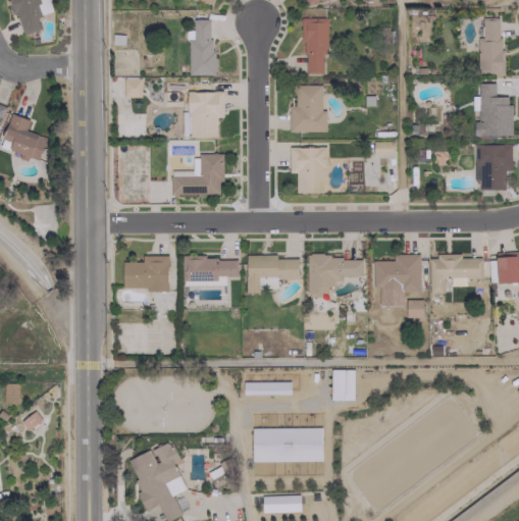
[(24,35),(43,30),(39,17),(55,12),(51,0),(9,0),(14,14),(18,12),(24,35)]
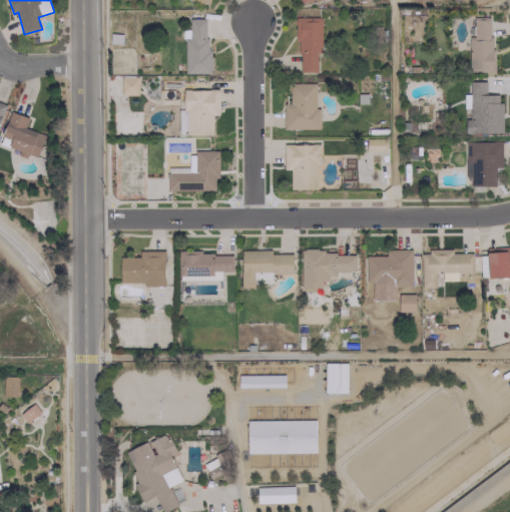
[(323,18),(299,18),(300,73),(319,72),(318,53),(323,53),(323,18)]
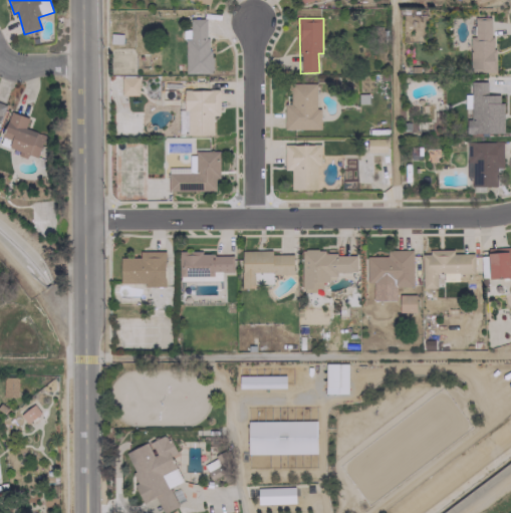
[(476,18),(476,36),(472,36),(472,73),(495,73),(495,18),(476,18)]
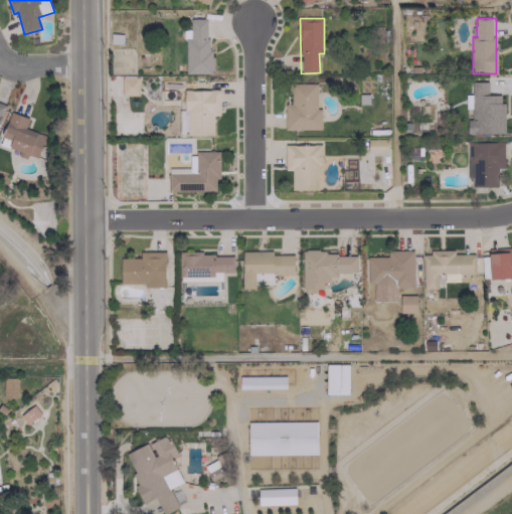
[(211,19),(191,19),(191,38),(187,38),(187,74),(211,74),(211,19)]
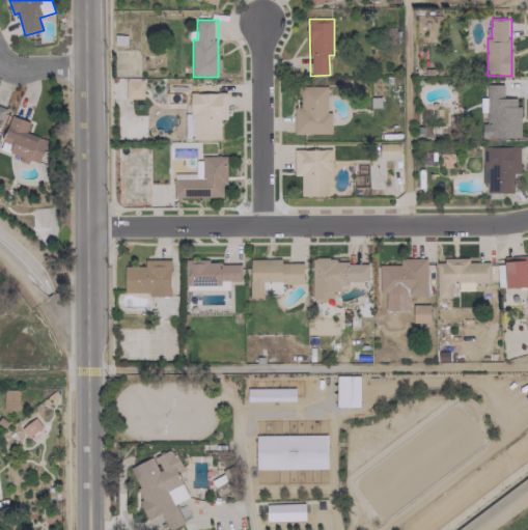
[(144,80),(127,80),(127,100),(144,99),(144,80)]
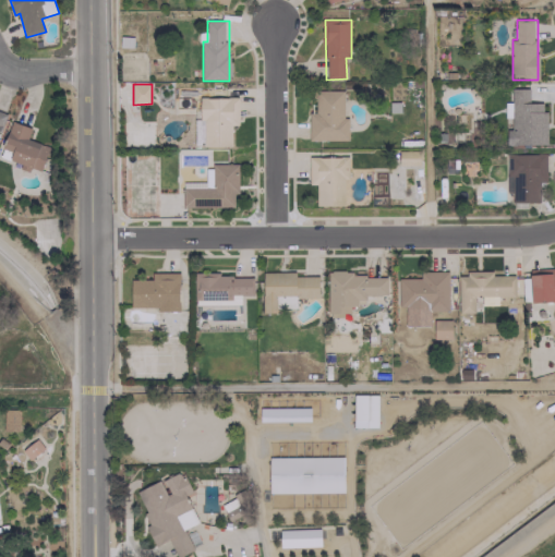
[(547,145),(547,104),(530,104),(530,89),(513,89),(513,103),(507,103),(507,145),(547,145)]
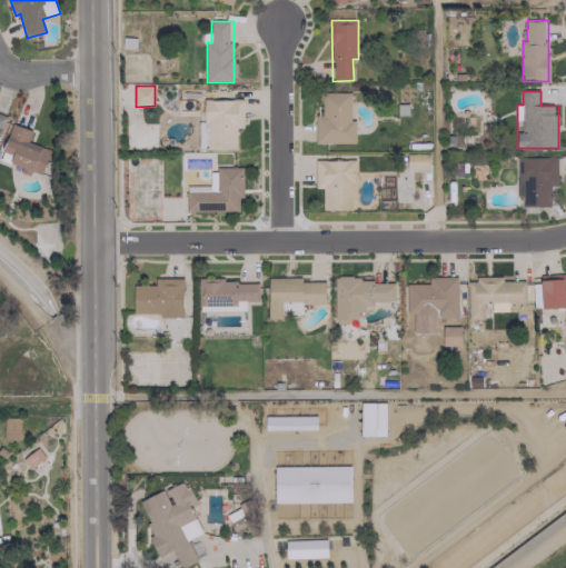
[(324,93),(324,116),(317,116),(317,145),(357,143),(357,121),(353,121),(351,92),(324,93)]
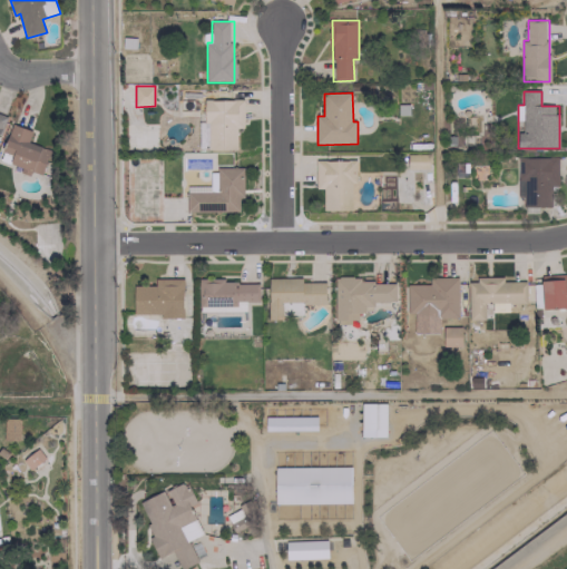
[(245,100),(207,100),(207,150),(238,150),(238,128),(245,128),(245,100)]
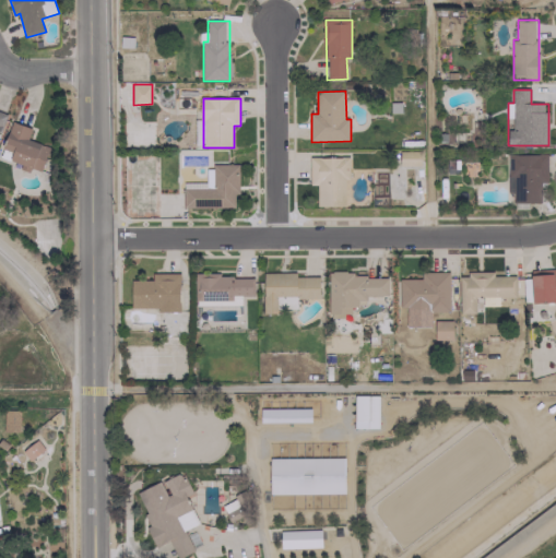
[(0,135),(9,116),(0,111),(0,135)]
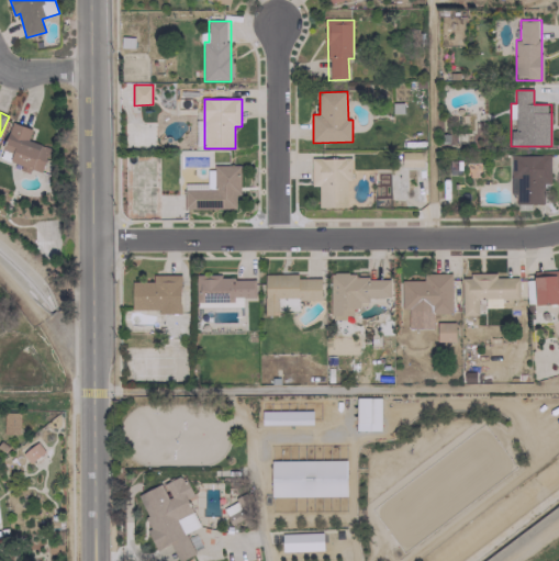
[(4,150),(14,154),(11,163),(23,165),(22,170),(31,174),(32,170),(43,174),(47,157),(40,155),(43,144),(31,141),(34,130),(12,122),(4,150)]
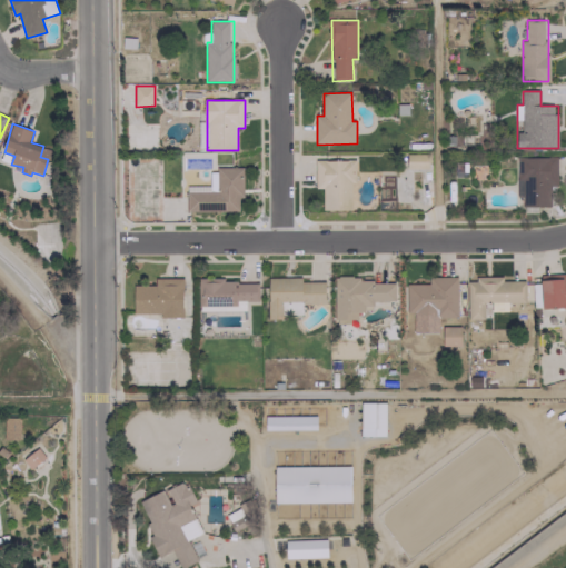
[(519,197),(524,197),(524,208),(552,207),(552,186),(559,186),(558,157),(518,158),(519,197)]
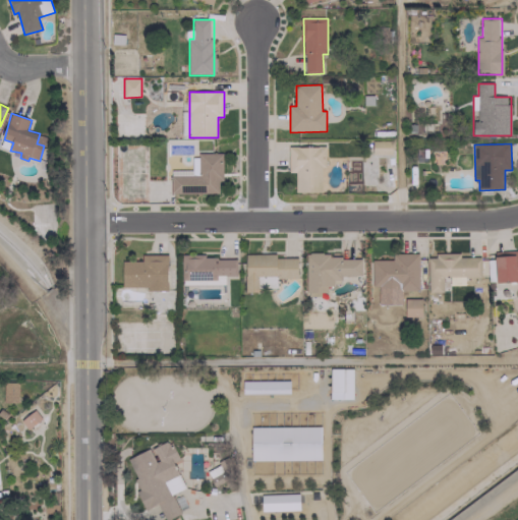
[(290,148),(290,173),(297,173),(296,192),(323,192),(323,168),(327,168),(327,148),(290,148)]
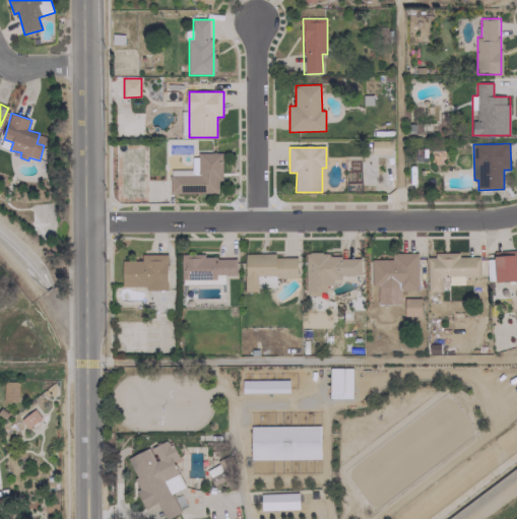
[(223,154),(193,154),(193,171),(172,171),(172,194),(219,193),(219,182),(223,182),(223,154)]
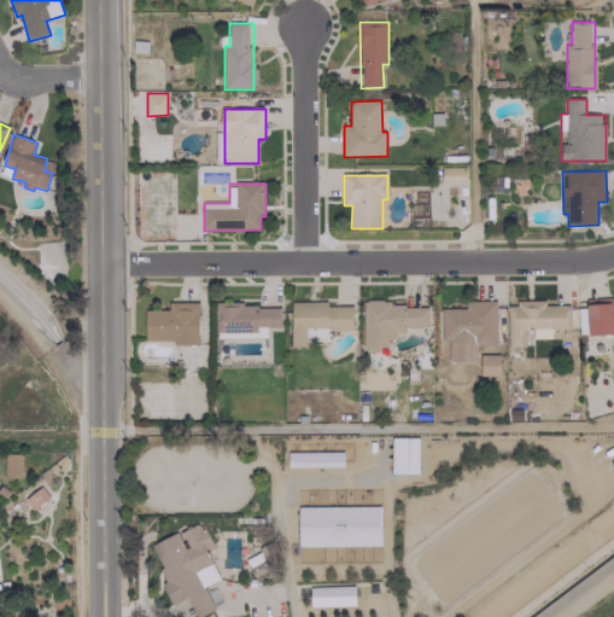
[(613,297),(588,300),(588,309),(579,310),(580,336),(613,335),(613,297)]
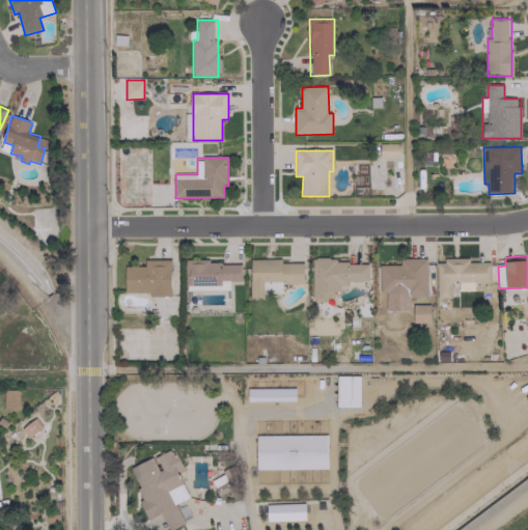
[(428,297),(427,258),(401,259),(401,266),(380,266),(381,293),(406,291),(407,297),(428,297)]
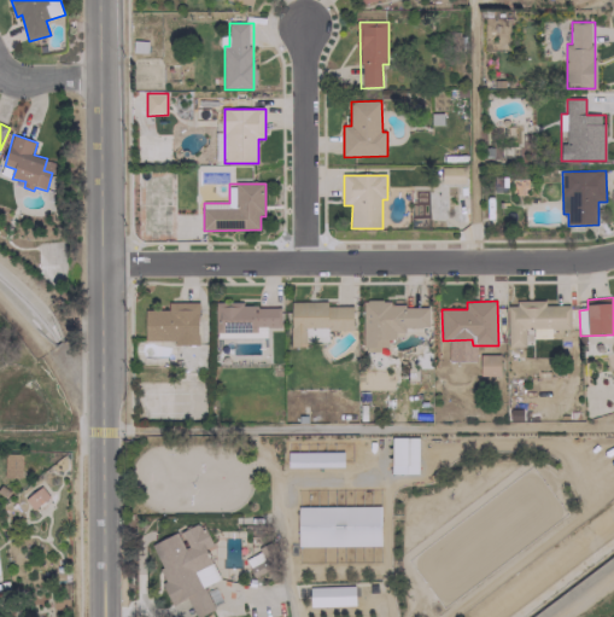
[(147,310),(147,343),(200,343),(199,302),(169,303),(170,310),(147,310)]
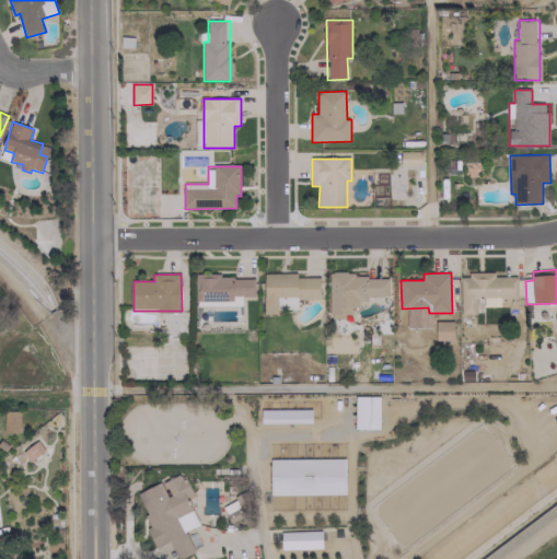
[(321,278),(299,278),(299,274),(265,275),(265,315),(278,314),(278,299),(322,299),(321,278)]
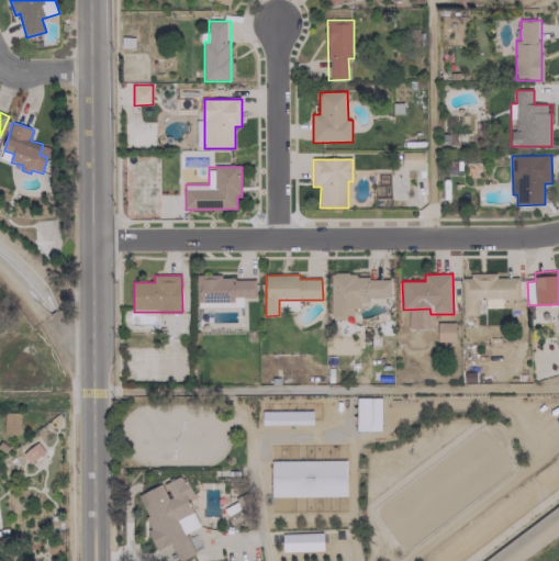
[(521,278),(498,278),(498,275),(472,275),(472,279),(464,278),(464,316),(479,316),(480,300),(521,300),(521,278)]
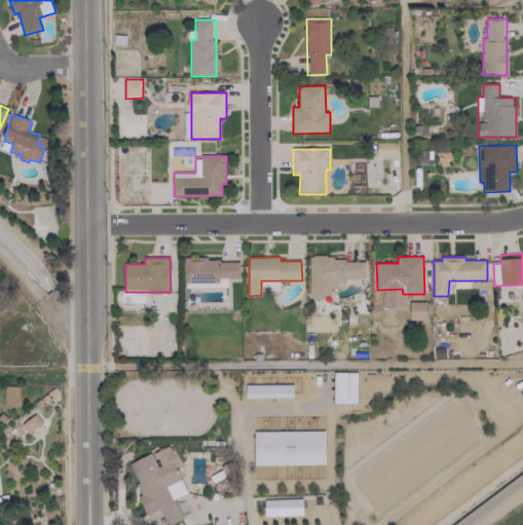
[(331,296),(331,290),(338,289),(338,280),(366,280),(366,258),(310,259),(310,296),(331,296)]
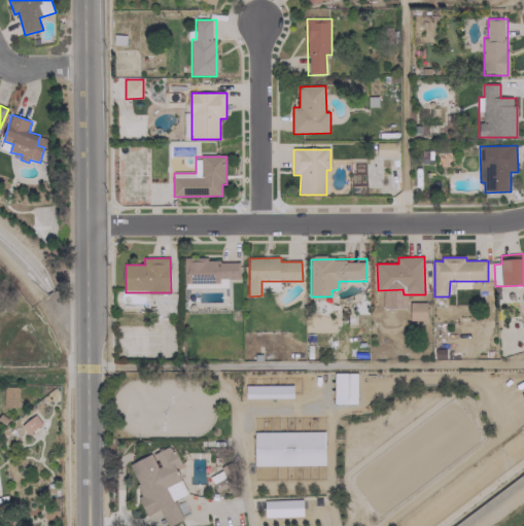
[(281,280),(268,281),(269,292),(281,291),(281,280)]
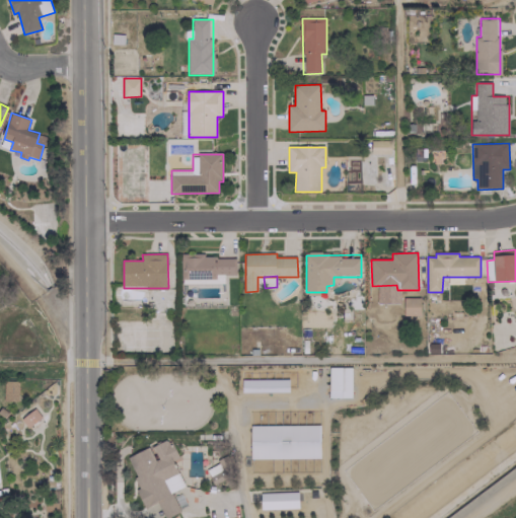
[(406,316),(422,315),(421,298),(404,299),(406,316)]
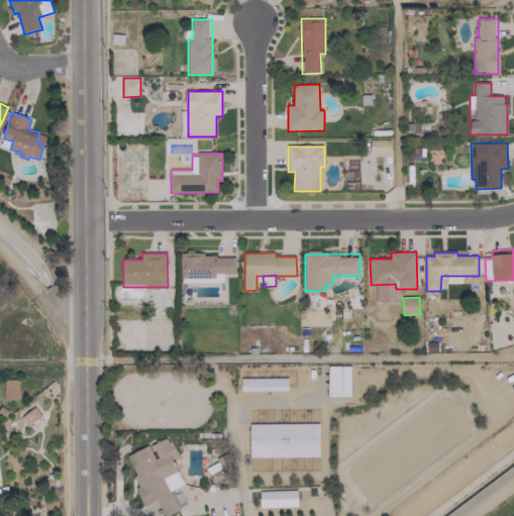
[(351,397),(351,367),(329,367),(329,397),(351,397)]
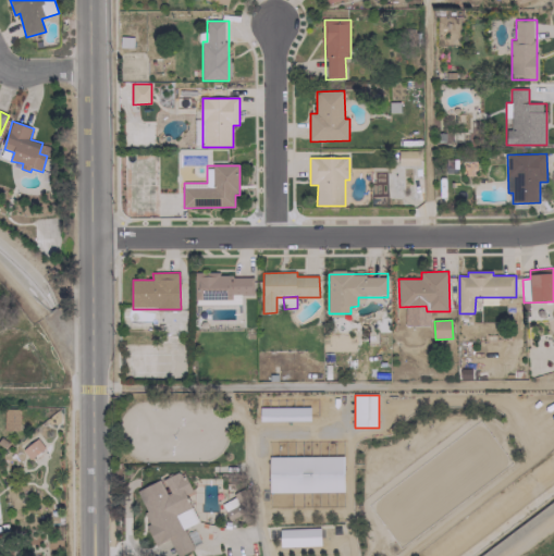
[(311,407),(260,408),(260,422),(311,421),(311,407)]
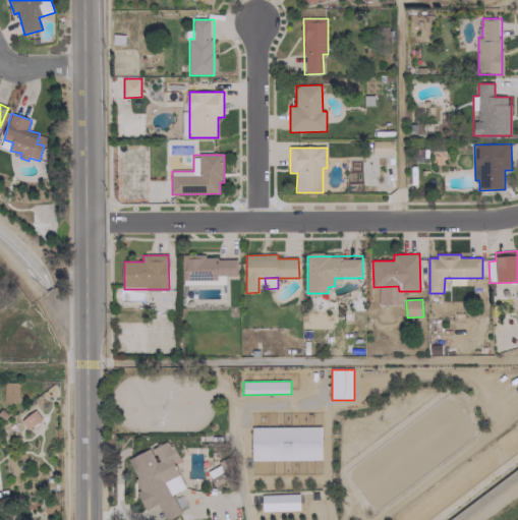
[(19,403),(20,383),(6,383),(5,403),(19,403)]
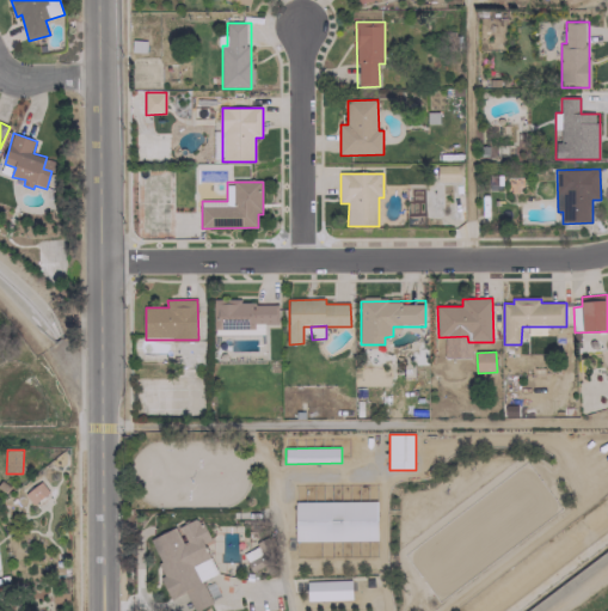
[(35,505),(50,493),(42,482),(26,494),(35,505)]
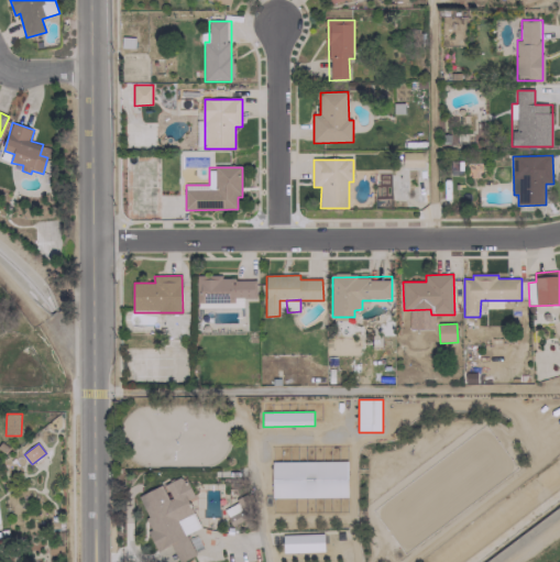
[(349,497),(348,461),(273,462),(273,498),(349,497)]
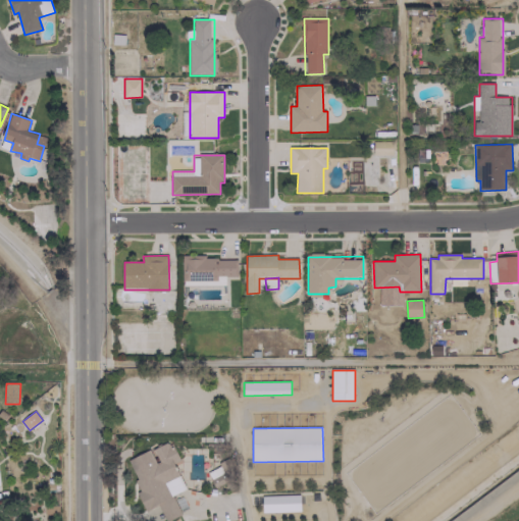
[(149,511),(160,506),(166,520),(169,520),(183,515),(173,496),(187,489),(175,464),(182,462),(172,441),(150,452),(149,451),(126,461),(149,511)]
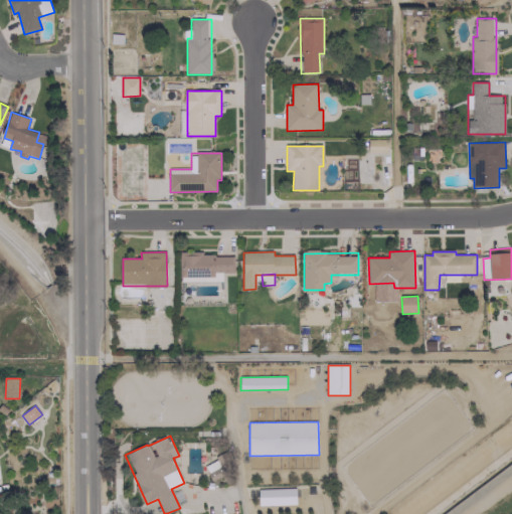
[(297,505),(297,489),(260,490),(260,506),(297,505)]
